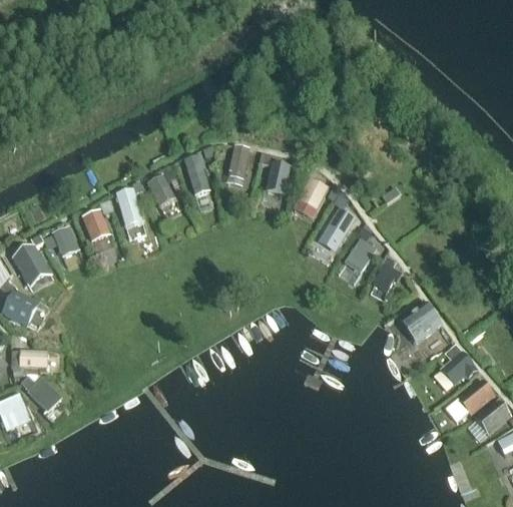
[(231,174),(243,176),(250,146),(235,142),(230,168),(232,168),(231,174)]
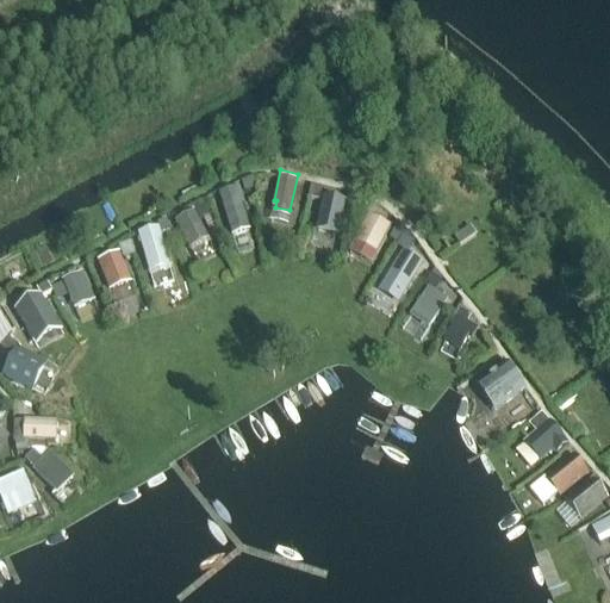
[(254,173),(241,176),(244,187),(257,184),(254,173)]
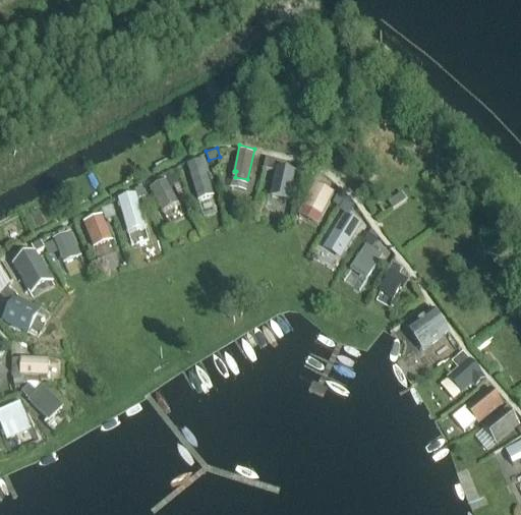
[(264,155),(263,165),(272,166),(274,156),(264,155)]
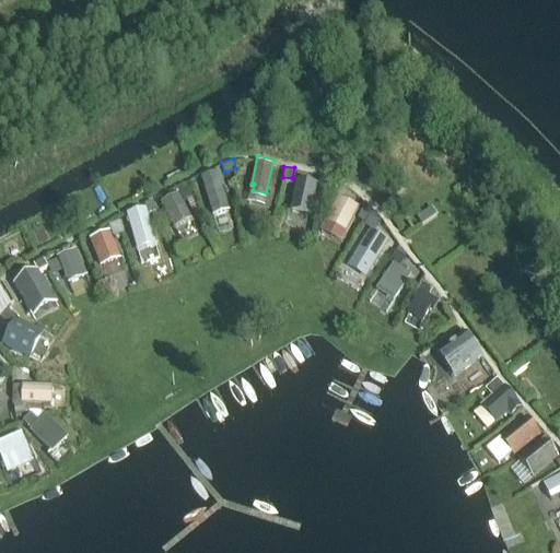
[(230,208),(218,169),(201,175),(213,212),(230,208)]
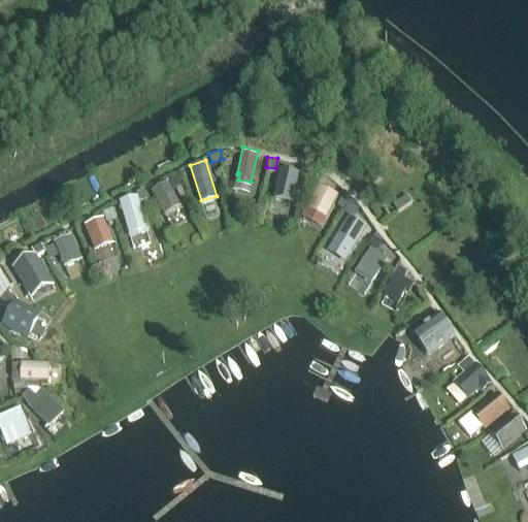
[(279,166),(273,195),(294,200),(301,170),(279,166)]
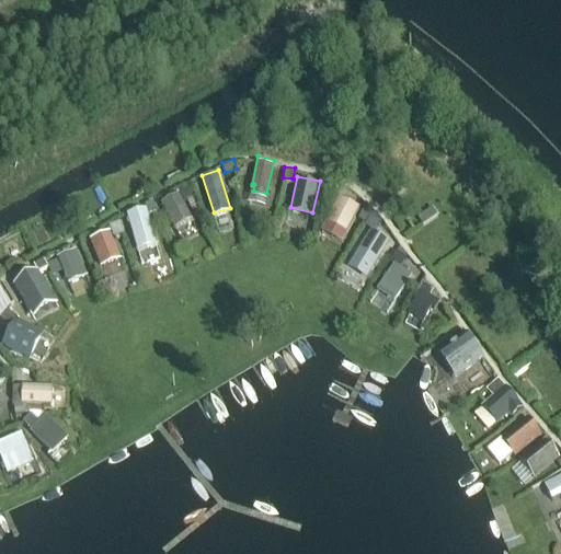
[(189,182),(179,187),(183,197),(194,192),(189,182)]
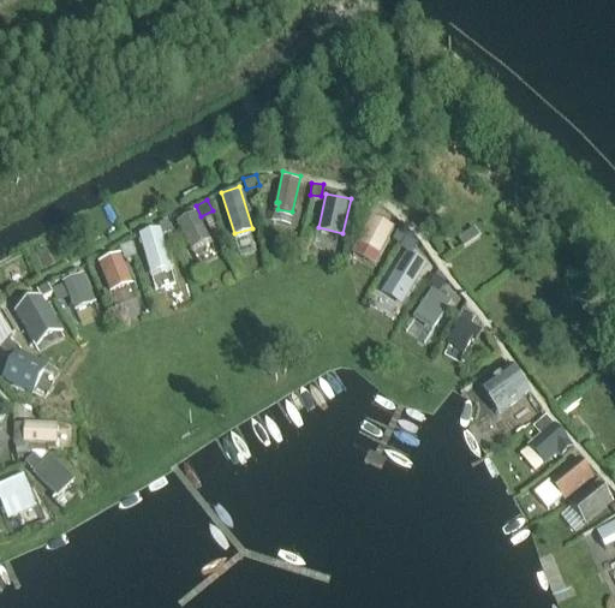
[(212,237),(197,209),(175,220),(191,246),(212,237)]
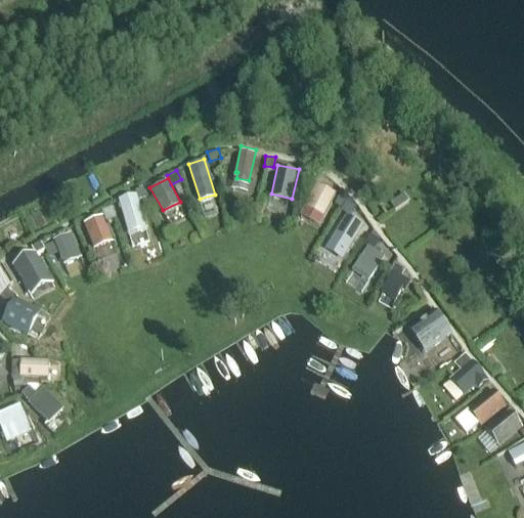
[(316,181),(304,205),(324,215),(337,191),(316,181)]
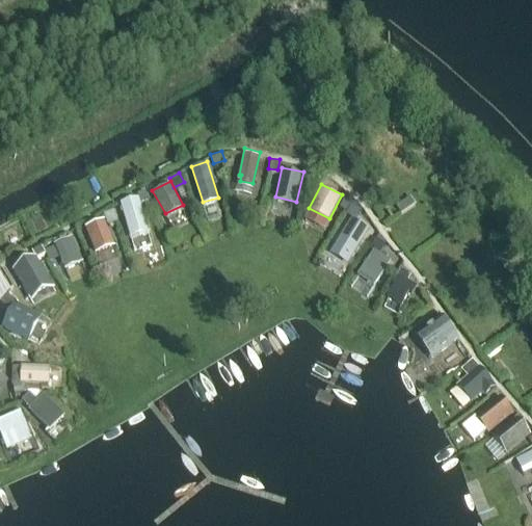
[(145,188),(137,190),(139,194),(140,201),(149,198),(145,188)]
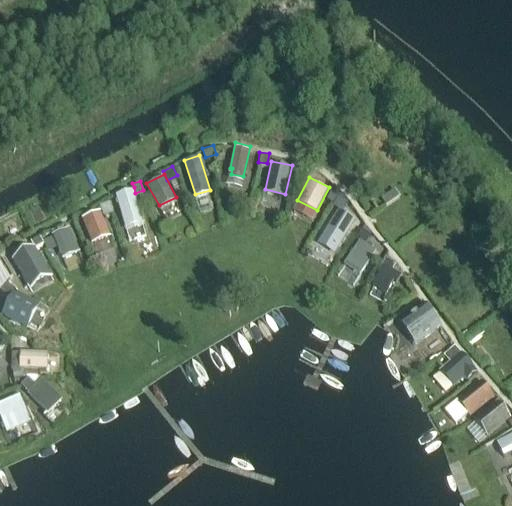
[(334,185),(330,192),(336,195),(340,189),(334,185)]
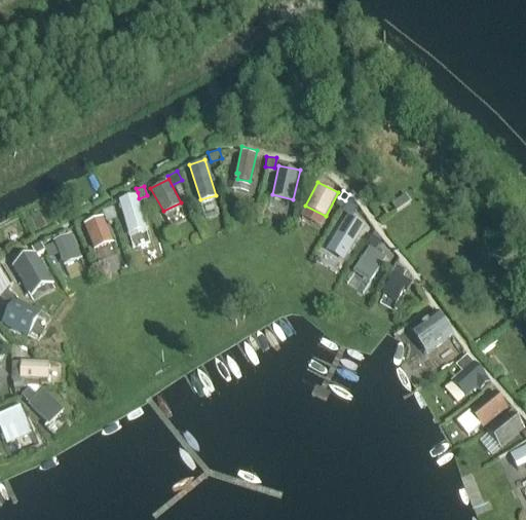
[(139,198),(138,192),(119,198),(129,231),(147,226),(139,198)]
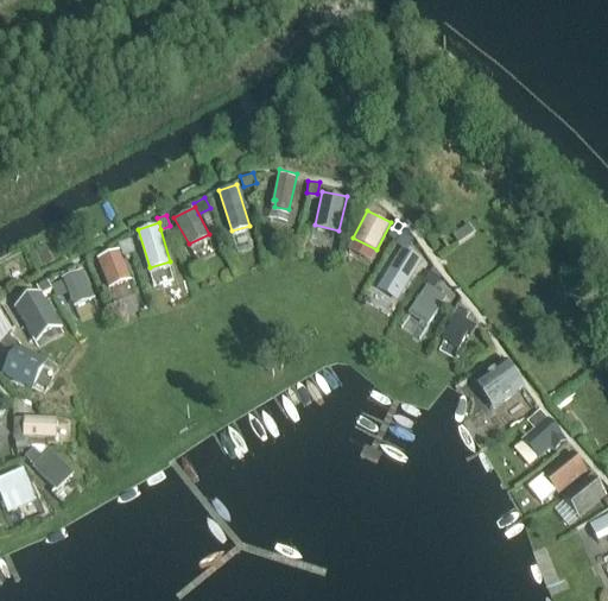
[(405,226),(396,241),(405,247),(413,235),(405,226)]
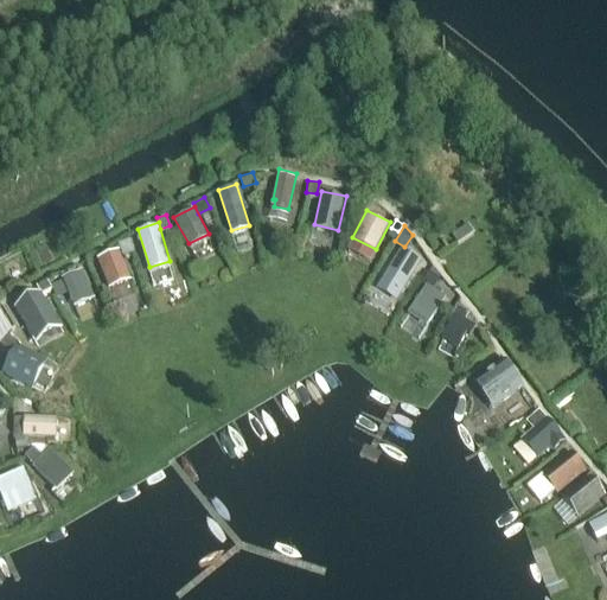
[(129,235),(119,240),(123,253),(134,249),(129,235)]
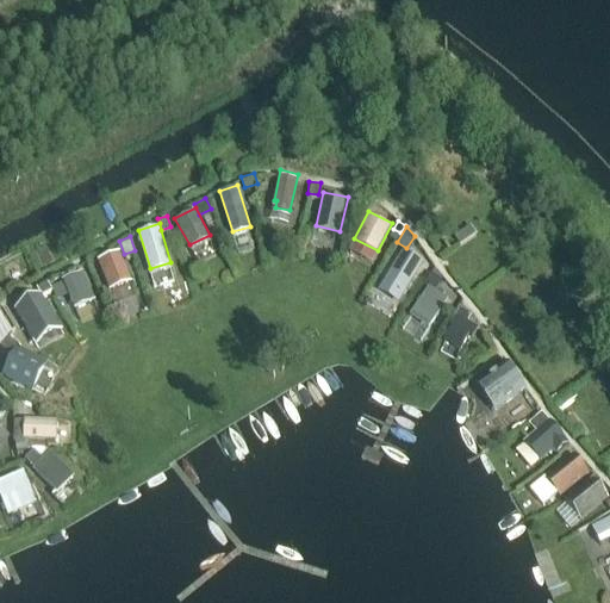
[(132,279),(120,248),(98,258),(110,287),(132,279)]
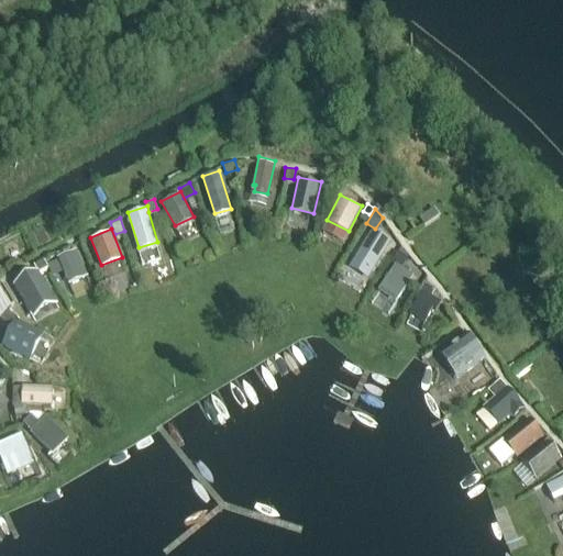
[(373,229),(352,263),(368,273),(389,238),(373,229)]
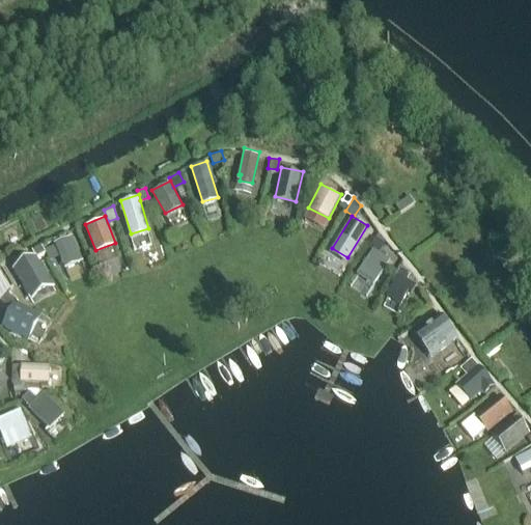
[(84,256),(75,231),(57,240),(66,264),(84,256)]
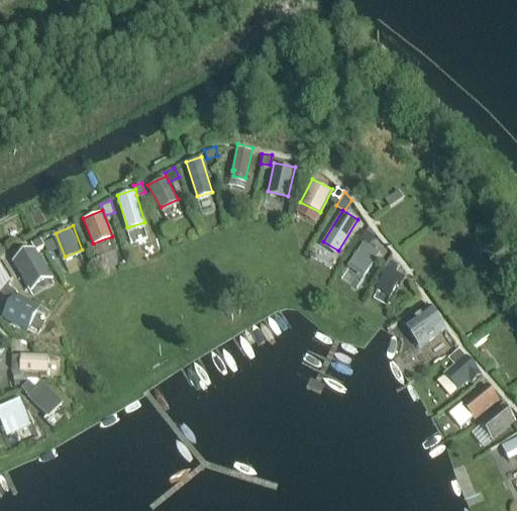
[(366,227),(362,235),(370,239),(374,232),(366,227)]
